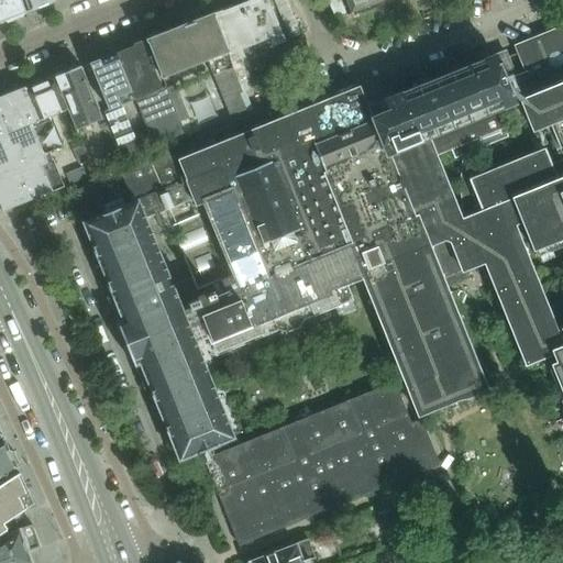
[(0,0),(0,22),(26,12),(21,0),(0,0)]
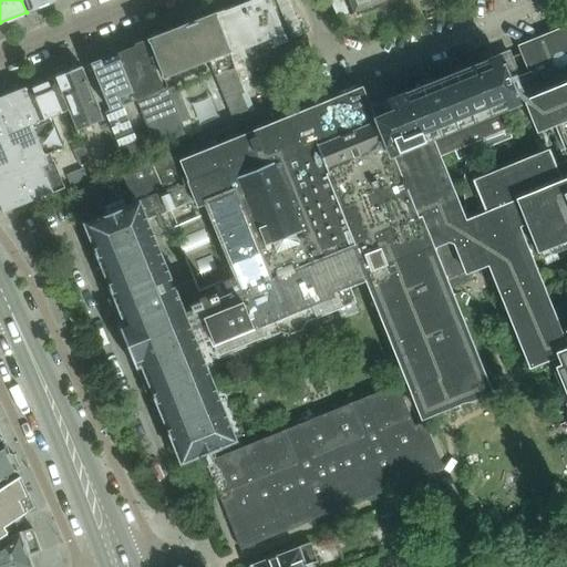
[(28,0),(32,10),(57,0),(55,0),(28,0)]
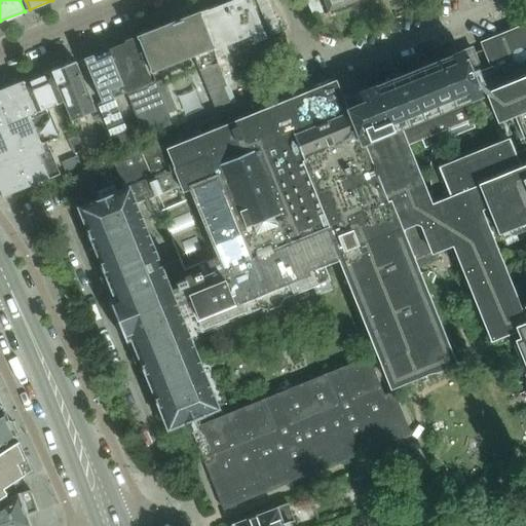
[(265,35),(251,0),(238,0),(209,12),(208,10),(198,13),(227,86),(242,80),(238,71),(274,58),(265,35)]
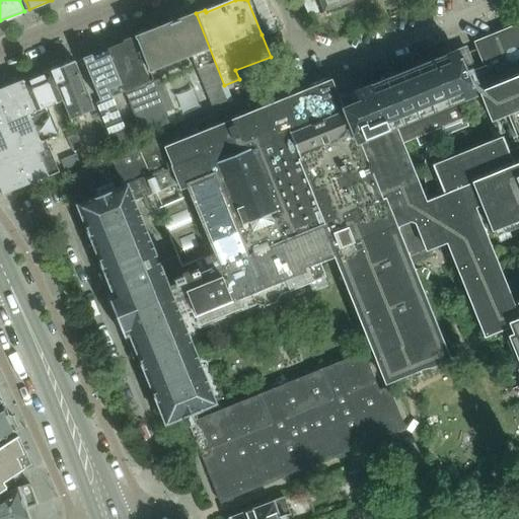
[(325,16),(351,6),(348,0),(318,0),(322,8),(325,16)]
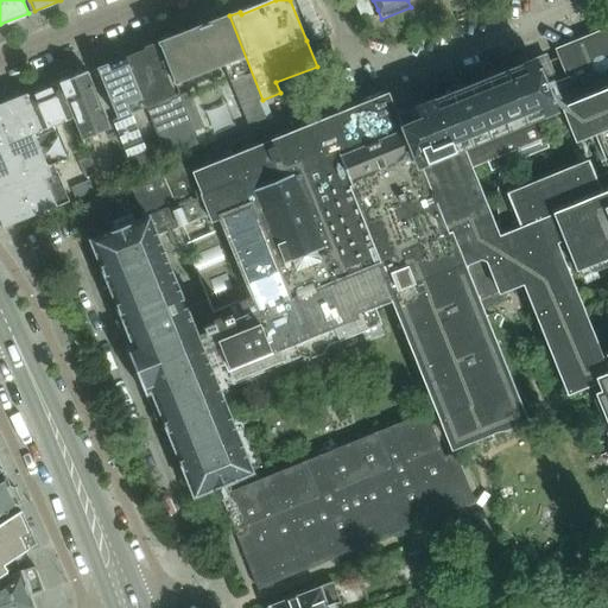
[(263,100),(229,16),(159,44),(175,82),(225,63),(251,128),(267,122),(259,101),(263,100)]
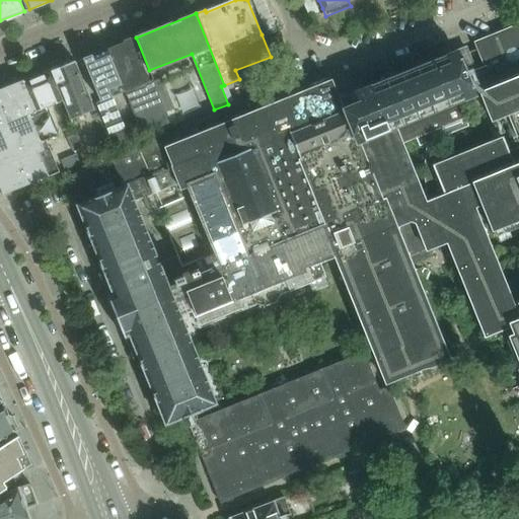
[(241,107),(231,113),(159,141),(228,314),(232,324),(260,314),(266,316),(282,309),(288,302),(311,292),(307,282),(323,276),(317,260),(335,253),(386,381),(424,366),(426,367),(440,361),(443,358),(446,357),(410,266),(394,228),(413,221),(417,223),(427,248),(446,240),(483,328),(485,336),(510,325),(514,336),(507,339),(518,368),(518,303),(516,305),(511,303),(471,207),(480,203),(494,233),(495,233),(499,242),(518,233),(518,26),(475,45),(487,72),(480,74),(488,91),(479,94),(491,121),(508,115),(518,143),(518,165),(510,169),(500,143),(429,170),(439,197),(425,203),(410,166),(399,143),(415,137),(419,145),(467,126),(457,101),(474,95),(456,52),(339,98),(330,80),(247,114),(243,104),(241,105),(241,107)]
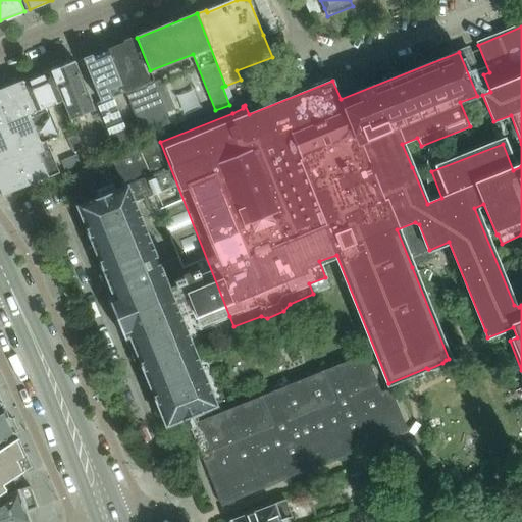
[(111,50),(109,51),(125,93),(142,136),(170,124),(166,114),(174,111),(162,80),(151,84),(151,83),(134,39),(112,47),(111,50)]
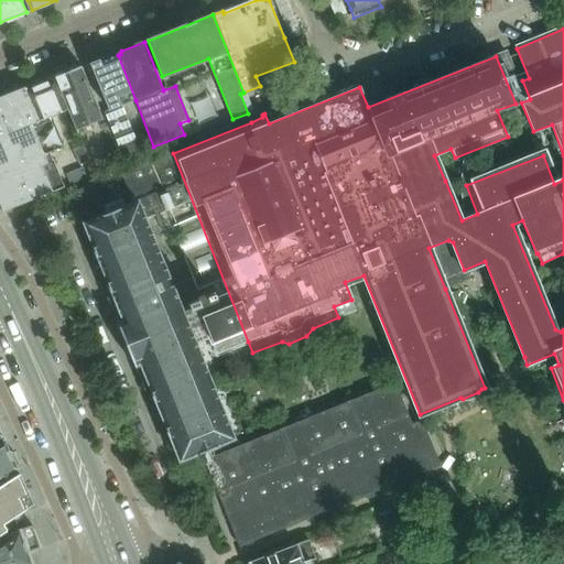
[(136,100),(118,55),(116,56),(112,55),(90,64),(114,121),(109,123),(115,138),(122,159),(139,152),(120,106),(136,100)]
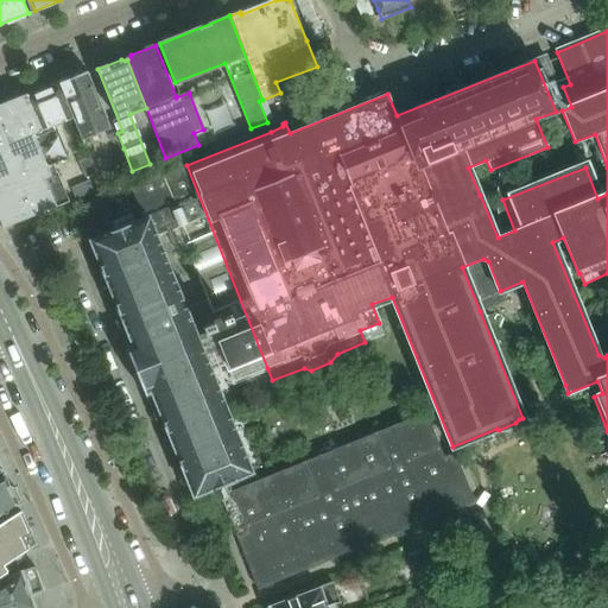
[(59,83),(74,118),(82,138),(111,127),(89,73),(59,83)]
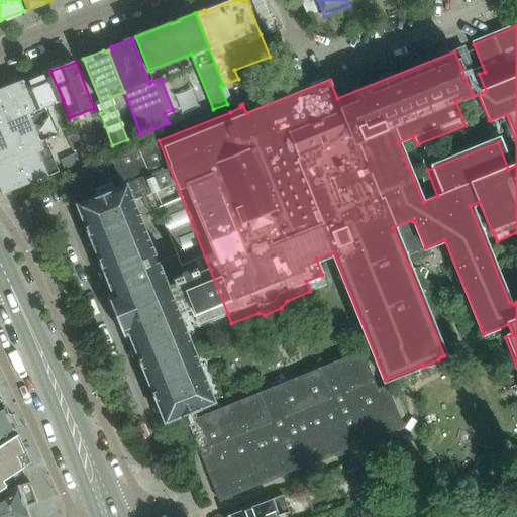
[(47,106),(63,100),(50,71),(23,82),(30,99),(42,94),(47,106)]
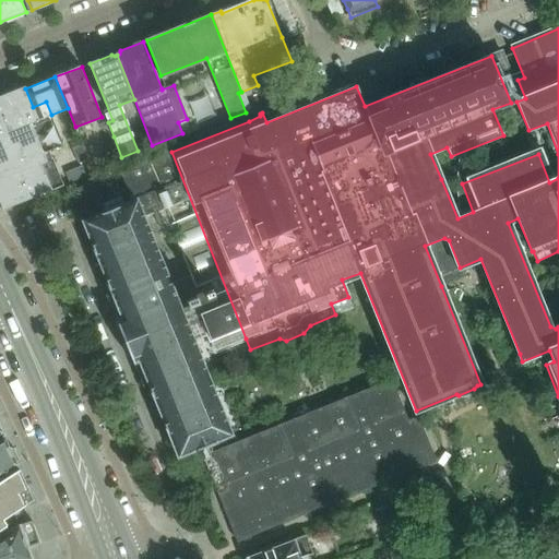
[(0,134),(37,120),(33,107),(25,88),(0,97),(0,134)]
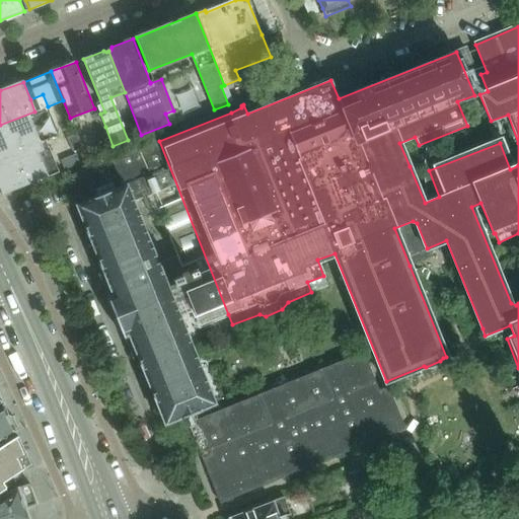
[(0,187),(2,193),(21,186),(57,171),(44,140),(58,135),(47,106),(34,112),(0,125),(0,158),(13,153),(16,161),(0,167),(0,187)]
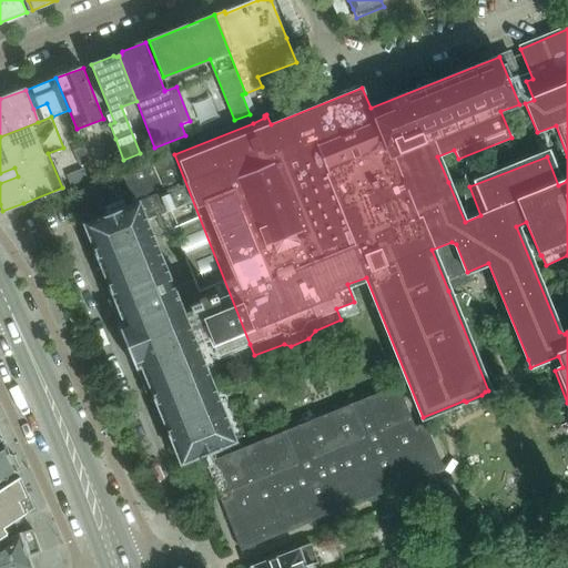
[(115,139),(110,124),(99,129),(105,143),(115,139)]
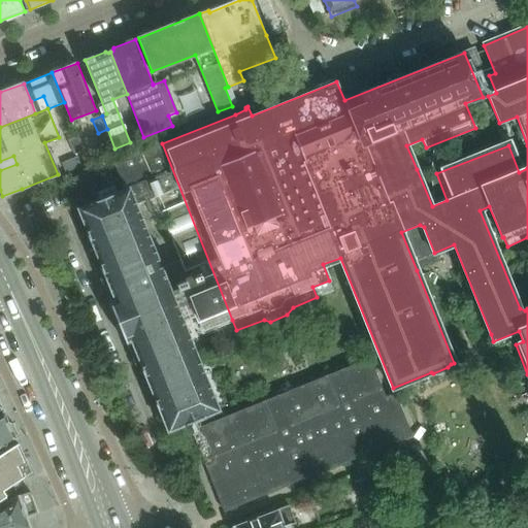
[(81,149),(77,137),(68,140),(73,152),(81,149)]
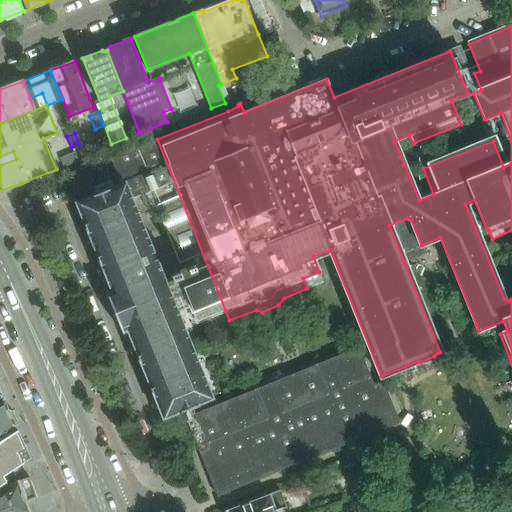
[(136,352),(163,418),(184,409),(199,445),(189,449),(208,495),(217,491),(405,416),(390,378),(373,385),(358,348),(195,413),(192,406),(220,394),(193,322),(225,310),(157,139),(85,167),(85,166),(83,166),(84,169),(70,174),(69,172),(68,173),(78,199),(74,200),(102,269),(96,271),(130,354),(136,352)]
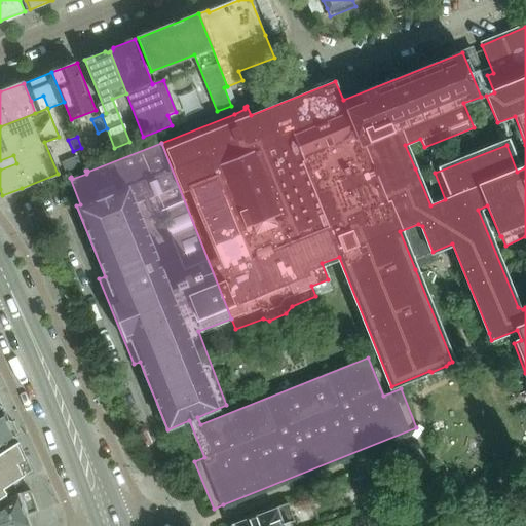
[(77,163),(74,155),(64,159),(66,167),(77,163)]
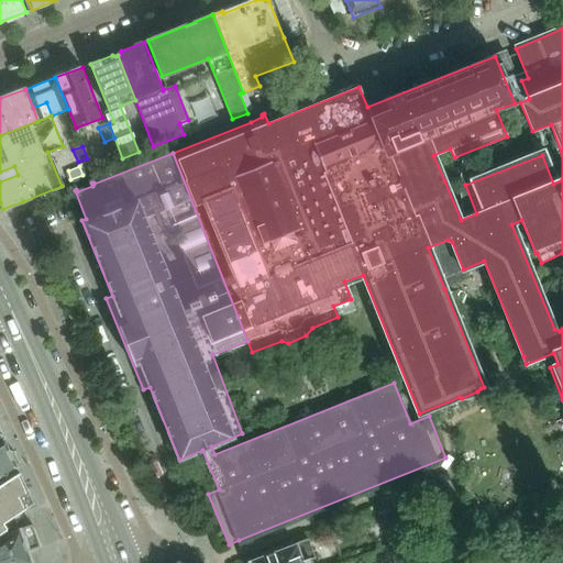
[(0,478),(18,468),(17,466),(19,461),(15,452),(8,449),(3,440),(2,435),(0,435),(0,478)]
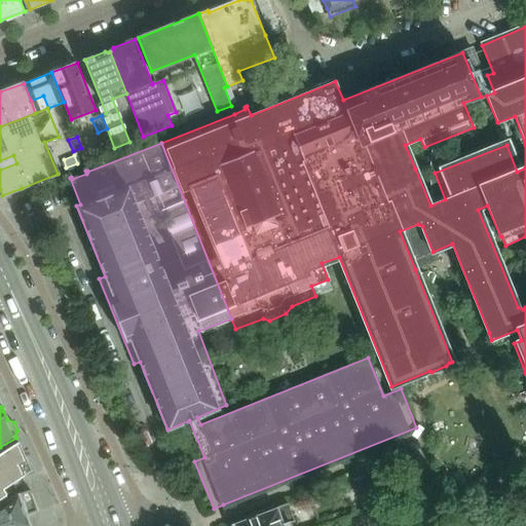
[(14,483),(26,476),(19,464),(26,460),(16,442),(0,452),(0,498),(17,488),(14,483)]
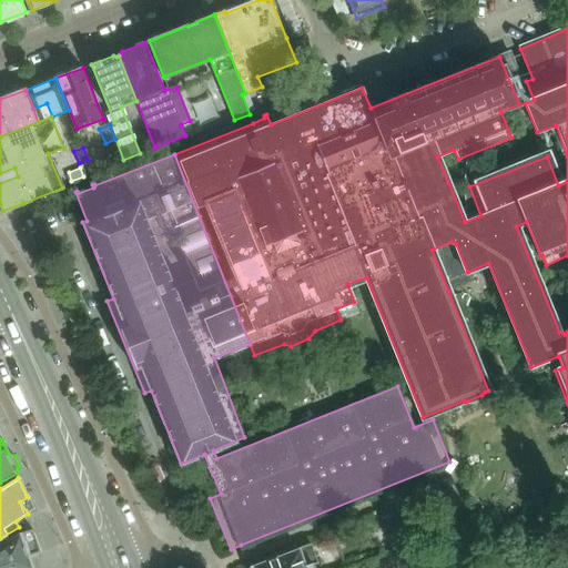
[(22,567),(30,565),(44,560),(40,550),(54,545),(46,523),(31,526),(31,525),(26,528),(0,545),(0,567),(22,567)]
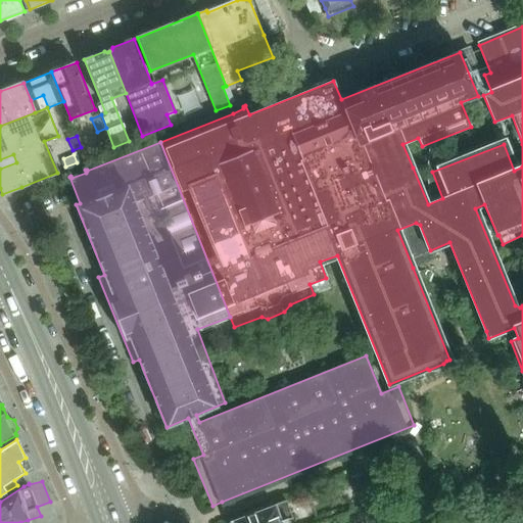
[(233,520),(234,522),(289,522),(288,519),(293,518),(287,500),(233,520)]
